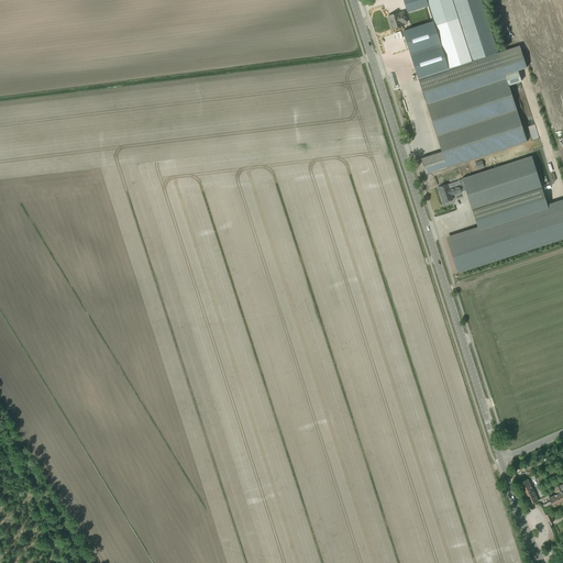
[(428,6),(426,0),(403,0),(407,12),(428,6)]
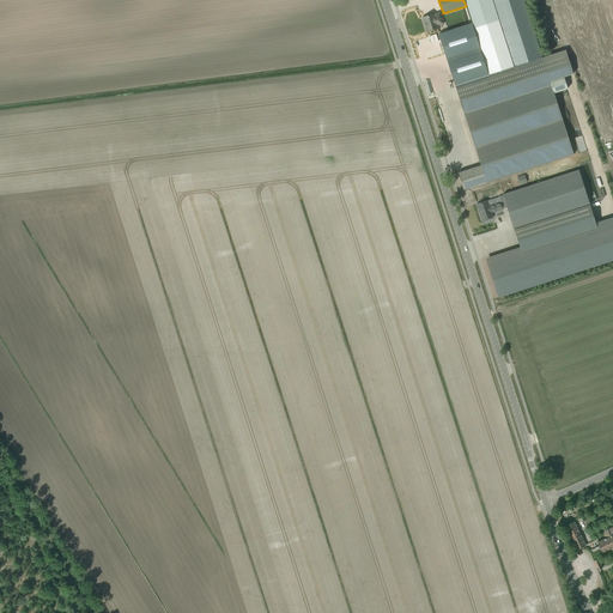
[(463,0),(472,24),(489,76),(513,67),(498,22),(499,20),(492,0),(463,0)]
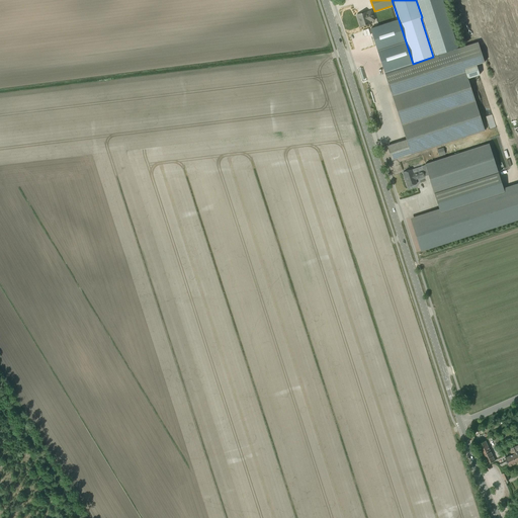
[(442,0),(416,0),(422,17),(421,18),(433,57),(458,49),(442,0)]
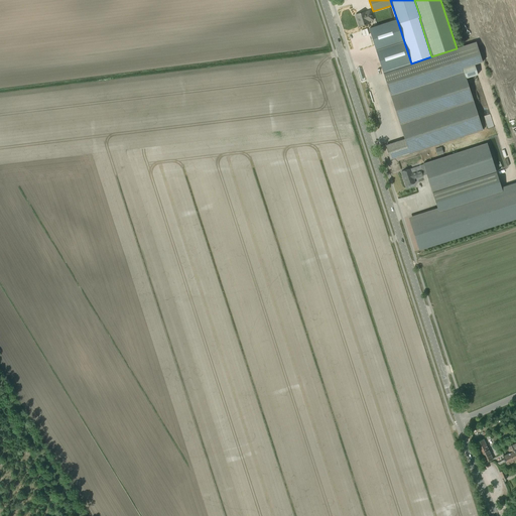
[(359,26),(359,27),(368,24),(367,20),(372,19),(370,11),(365,13),(365,12),(355,15),(357,19),(358,19),(360,26),(359,26)]
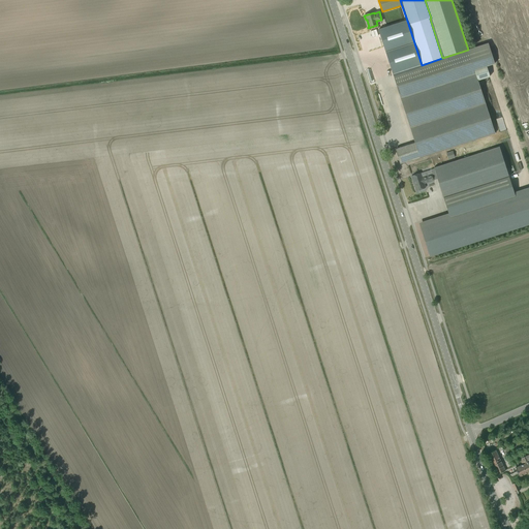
[(407,21),(378,29),(393,73),(401,97),(415,143),(396,149),(400,163),(425,155),(426,156),(495,133),(477,81),(490,76),(487,66),(474,70),(468,50),(442,58),(422,65),(407,21)]
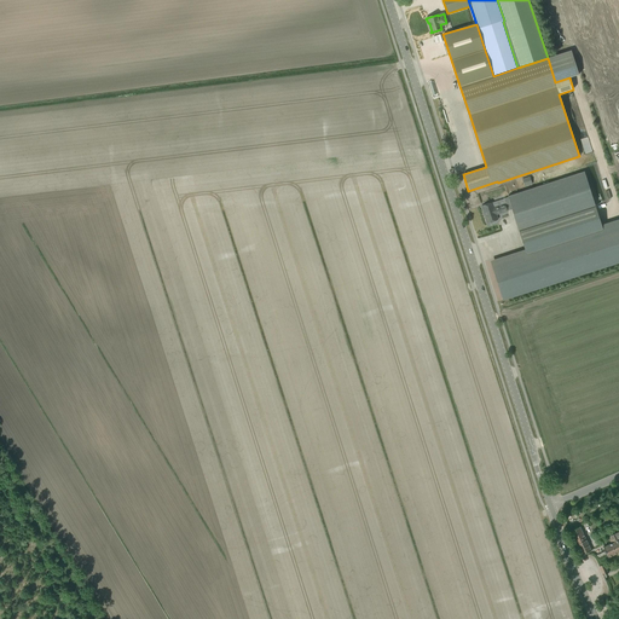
[(580,139),(585,154),(593,151),(588,137),(580,139)]
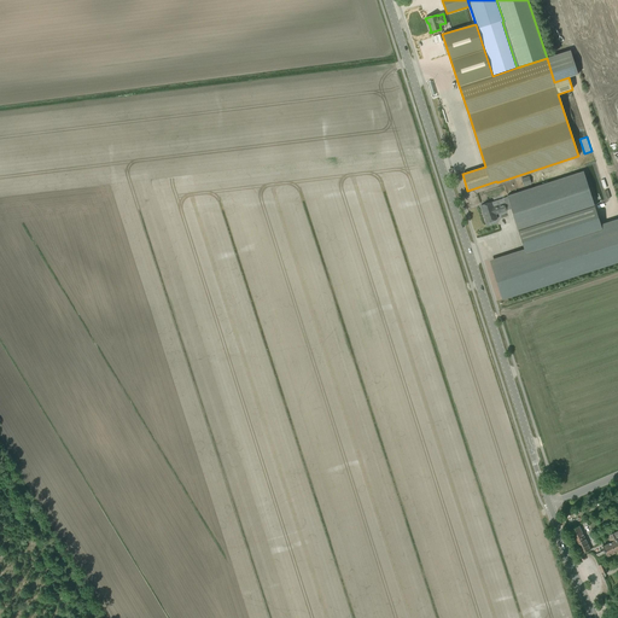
[(525,255),(491,266),(502,298),(617,261),(617,225),(602,229),(594,207),(583,172),(507,197),(509,205),(518,231),(525,255)]
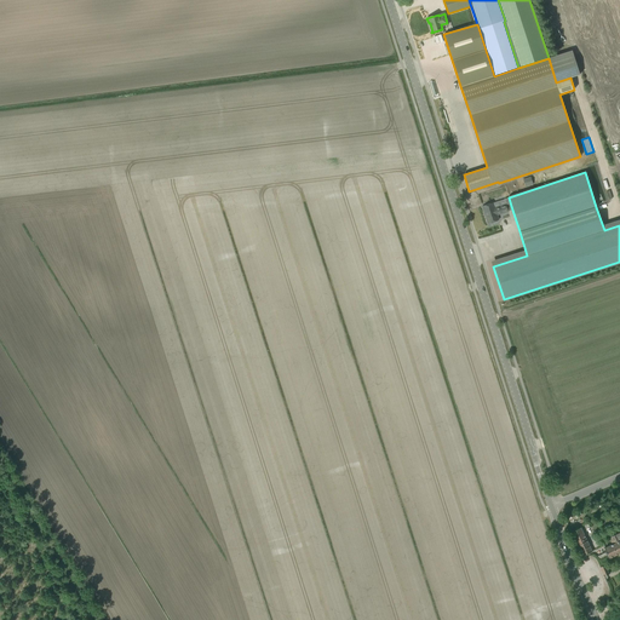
[(488,205),(482,206),(484,213),(486,216),(488,223),(491,223),(491,224),(497,222),(495,220),(498,220),(497,214),(509,211),(507,208),(511,206),(509,197),(504,200),(506,205),(494,208),(494,207),(494,206),(493,206),(493,205),(492,205),(491,205),(489,205),(488,205)]
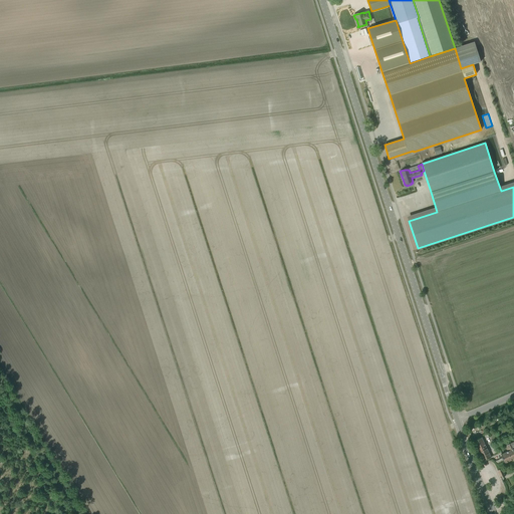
[(474,442),(483,461),(491,457),(482,438),(474,442)]
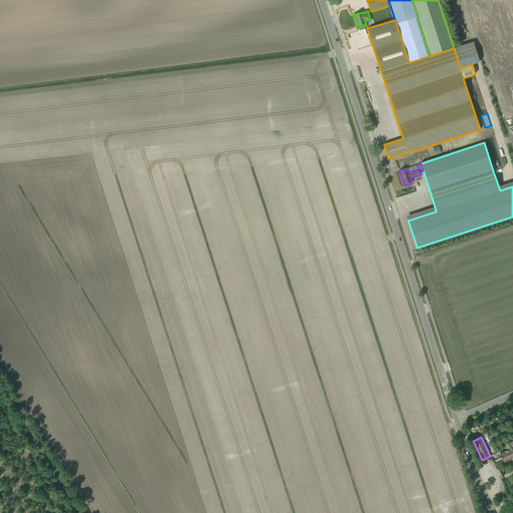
[(512,457),(512,440),(505,445),(506,445),(504,446),(506,450),(508,449),(507,448),(508,448),(509,449),(500,454),(501,457),(495,460),(496,464),(503,460),(504,462),(512,457)]
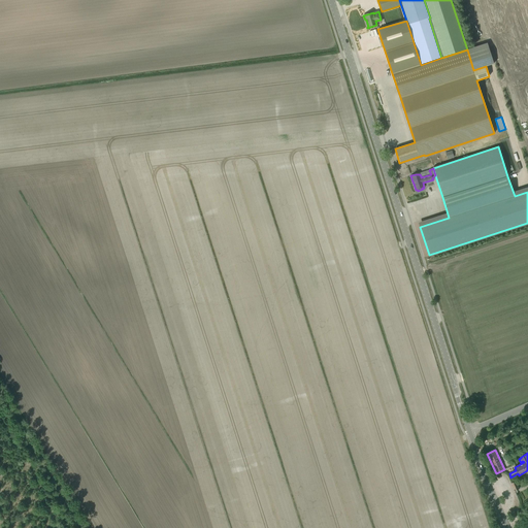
All buildings are outlined.
